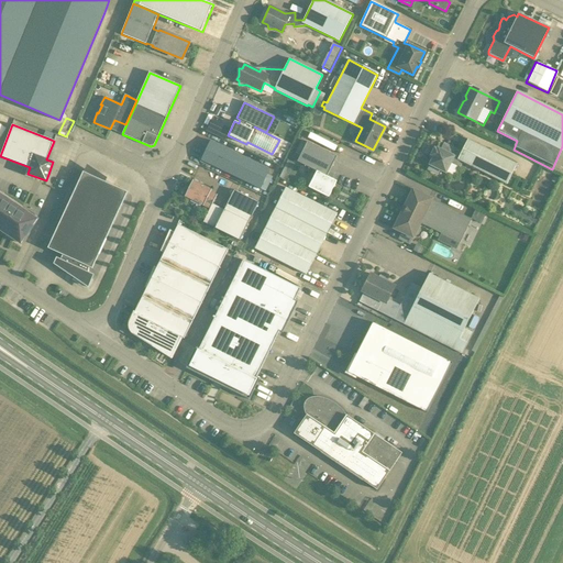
[(461,151),(444,142),(440,150),(438,148),(437,150),(434,148),(431,155),(433,156),(429,165),(430,165),(428,169),(437,174),(439,169),(445,173),(451,162),(460,166),(462,162),(506,184),(517,164),(463,138),(459,144),(463,146),(461,151)]
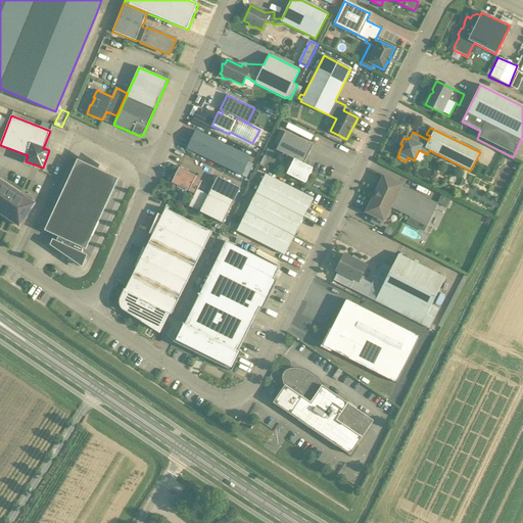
[(187,149),(246,178),(252,164),(248,162),(250,157),(195,131),(187,149)]
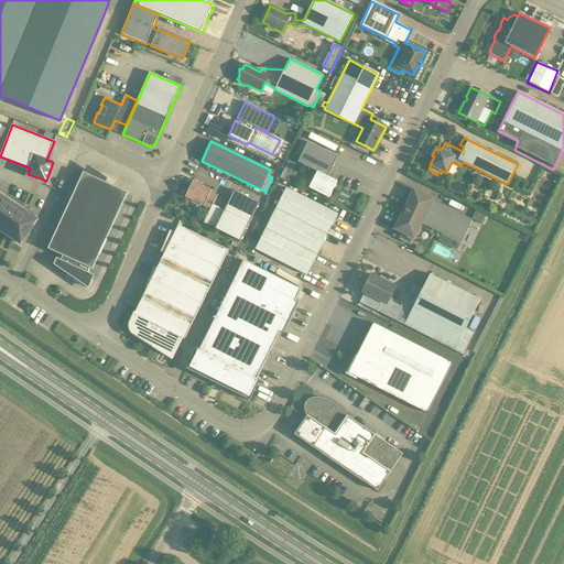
[(306,144),(302,142),(296,153),(301,155),(297,162),(313,171),(308,180),(312,181),(308,188),(328,197),(336,182),(327,176),(337,156),(307,142),(306,144)]
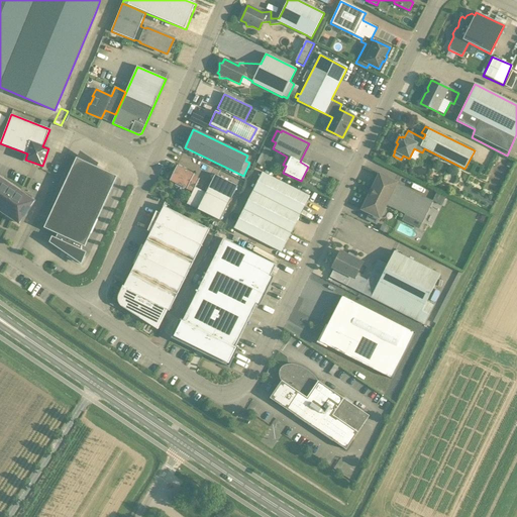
[(263,165),(269,149),(263,147),(256,163),(263,165)]
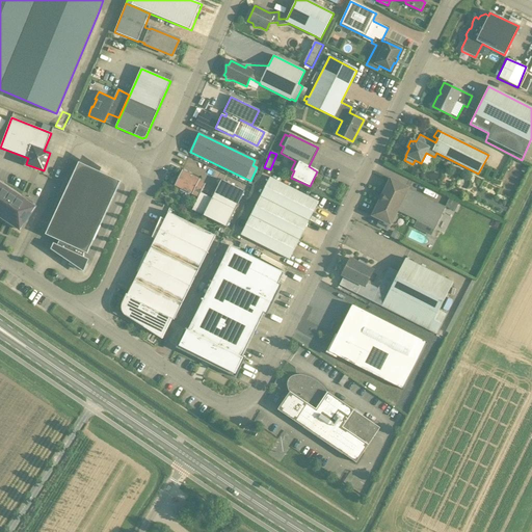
[(63,258),(68,260),(69,259),(81,267),(81,268),(84,253),(86,255),(120,182),(78,162),(45,235),(58,241),(54,250),(55,250),(63,256),(62,258),(63,258)]
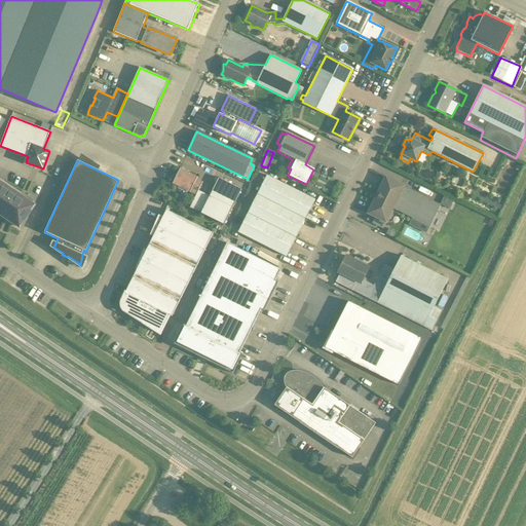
[(202,182),(196,179),(197,178),(180,168),(173,183),(177,186),(178,188),(186,192),(188,191),(196,195),(190,208),(192,210),(223,225),(241,189),(218,178),(210,196),(201,192),(198,190),(202,182)]
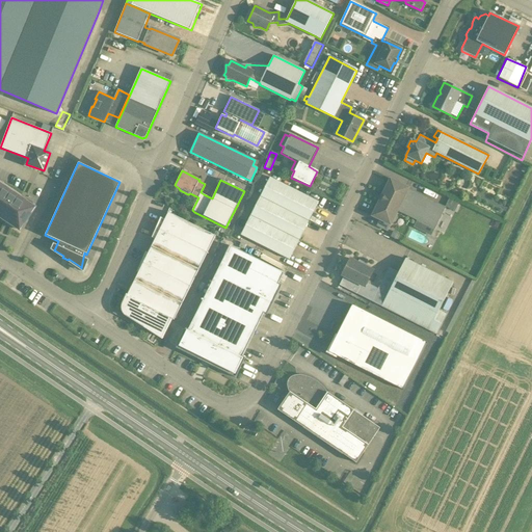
[(318,202),(269,178),(240,235),(289,260),(318,202)]
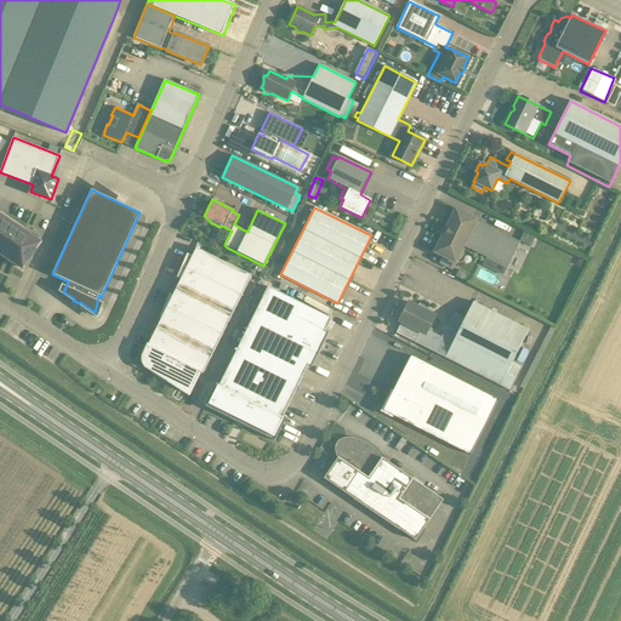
[(455,209),(433,252),(443,257),(440,263),(451,269),(455,262),(455,263),(457,260),(459,260),(461,258),(463,254),(463,250),(462,249),(463,246),(507,268),(519,241),(476,221),(477,220),(455,209)]
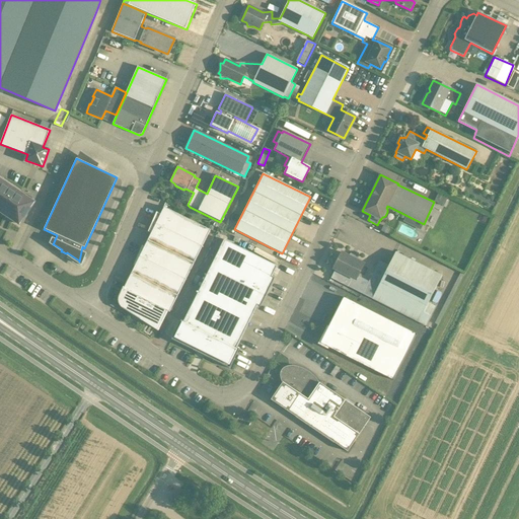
[(34,202),(0,178),(0,211),(19,224),(34,202)]
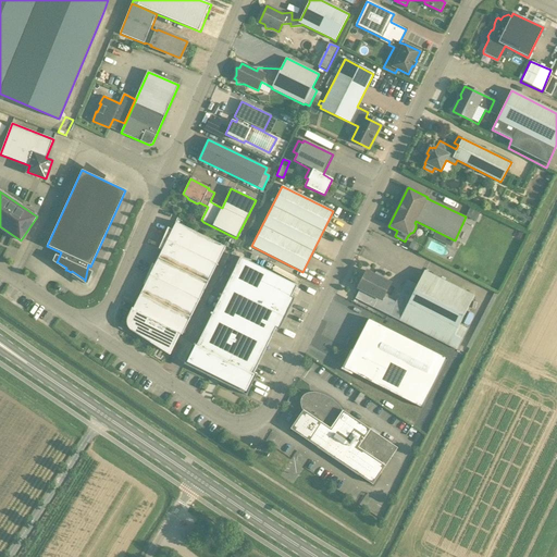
[(470,209),(467,215),(477,220),(480,213),(470,209)]
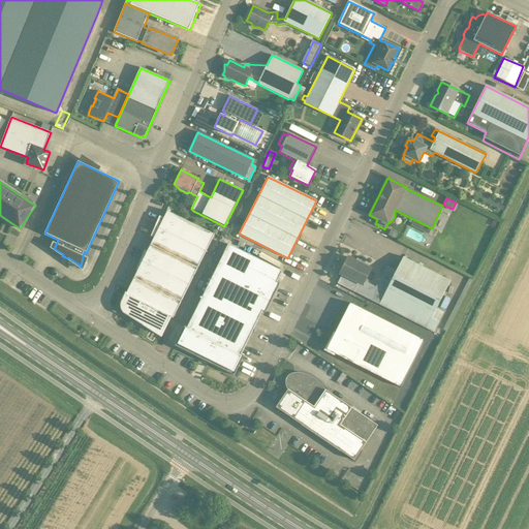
[(214,235),(167,211),(163,218),(159,216),(151,237),(154,238),(151,245),(197,268),(214,235)]
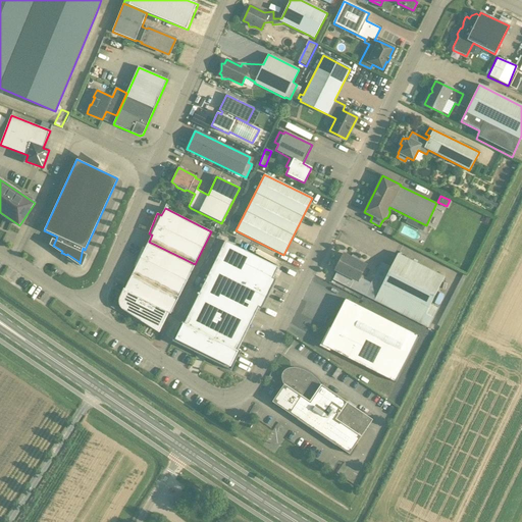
[(136,267),(133,274),(178,298),(195,264),(149,242),(145,249),(143,248),(135,267),(136,267)]
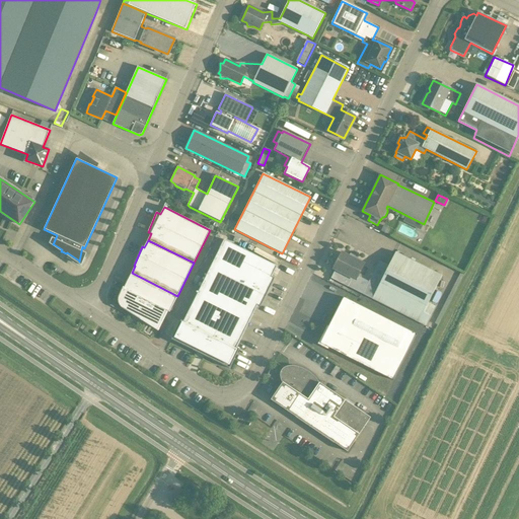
[(229,369),(239,349),(236,348),(257,305),(260,307),(274,279),(272,277),(277,267),(224,240),(183,321),(180,320),(171,340),(197,353),(204,356),(229,369)]
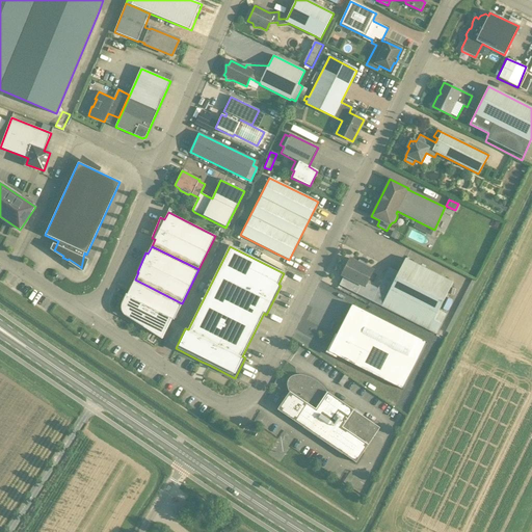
[(398,273),(389,268),(377,289),(366,283),(372,270),(350,259),(342,275),(362,286),(357,294),(435,334),(446,315),(437,311),(452,284),(404,259),(398,273)]
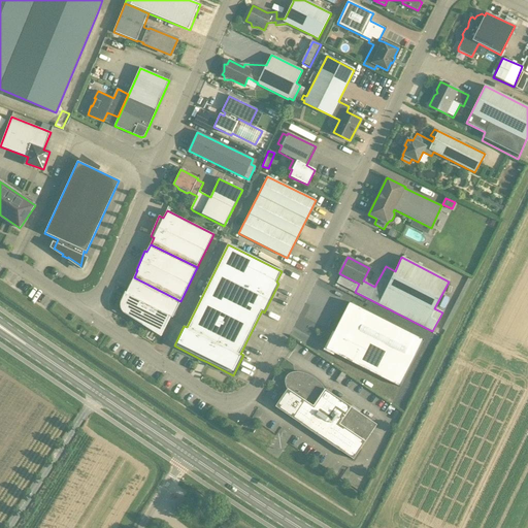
[(172,318),(180,301),(134,277),(130,285),(125,295),(128,296),(126,300),(123,299),(122,302),(122,303),(121,305),(122,307),(123,309),(124,311),(125,312),(160,335),(169,317),(172,318)]
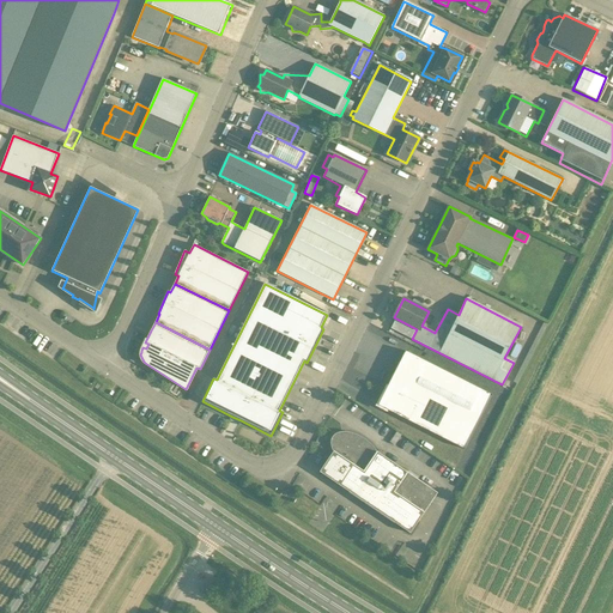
[(513,350),(510,356),(516,358),(522,346),(514,343),(511,349),(513,350)]
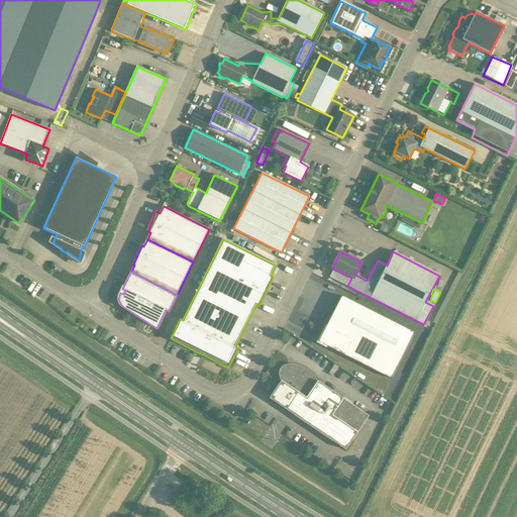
[(320,341),(392,378),(414,332),(343,296),(320,341)]
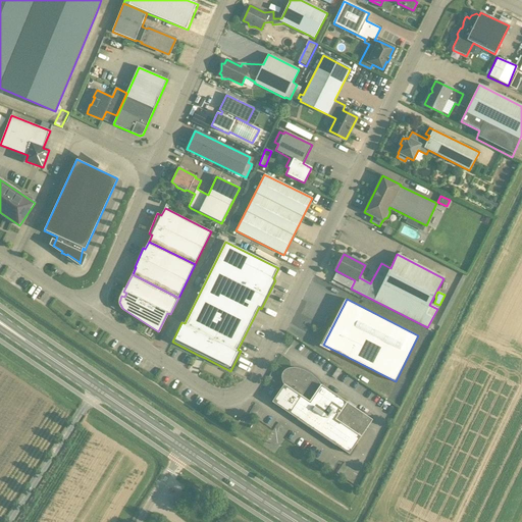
[(281,382),(283,385),(272,403),(285,412),(288,408),(300,416),(298,419),(349,455),(372,420),(320,385),(316,379),(311,374),(304,371),(298,369),(290,368),(286,369),(283,371),(281,374),(280,378),(281,382)]
